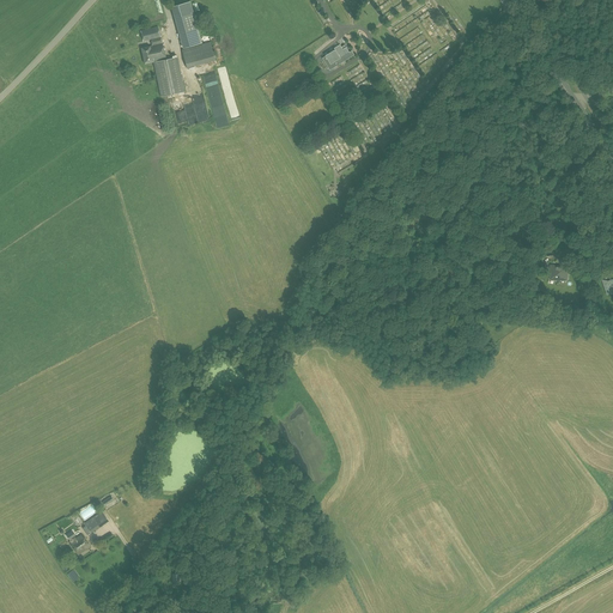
[(173,6),(184,48),(202,43),(190,1),(173,6)]
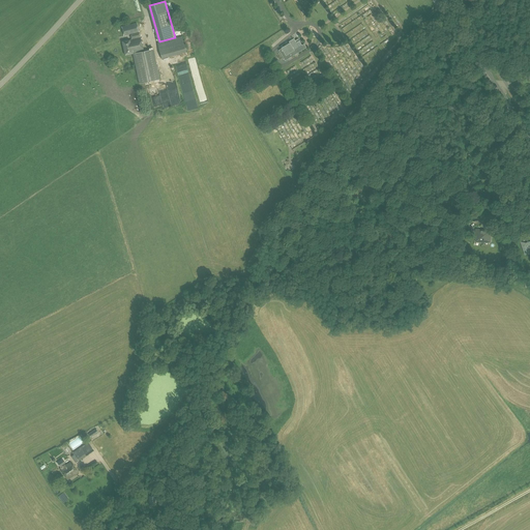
[(138,79),(140,84),(160,80),(158,74),(153,50),(144,52),(137,23),(121,27),(124,36),(130,34),(131,39),(121,41),(125,55),(131,54),(138,79)]
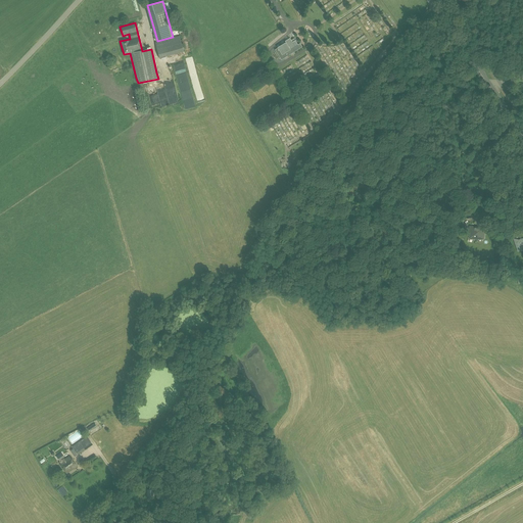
[(155,43),(159,58),(184,51),(180,36),(155,43)]
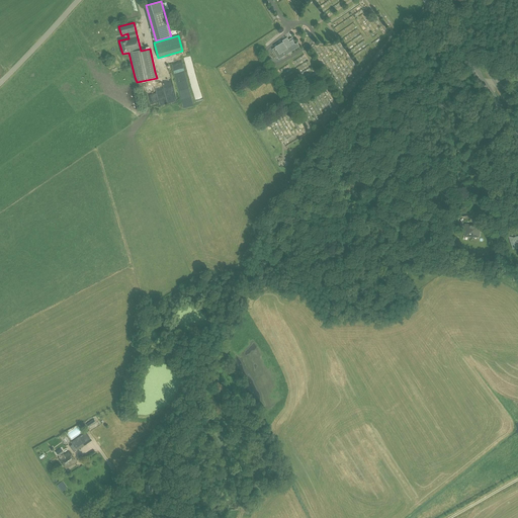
[(272,50),(278,60),(299,47),(297,42),(295,45),(292,39),(289,41),(287,37),(282,40),(283,41),(274,47),(275,48),(272,50)]
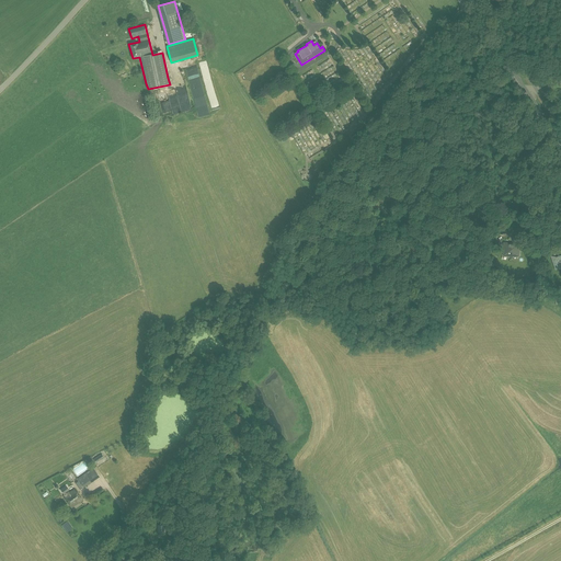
[(174,113),(193,109),(189,88),(179,90),(182,104),(173,106),(174,113)]
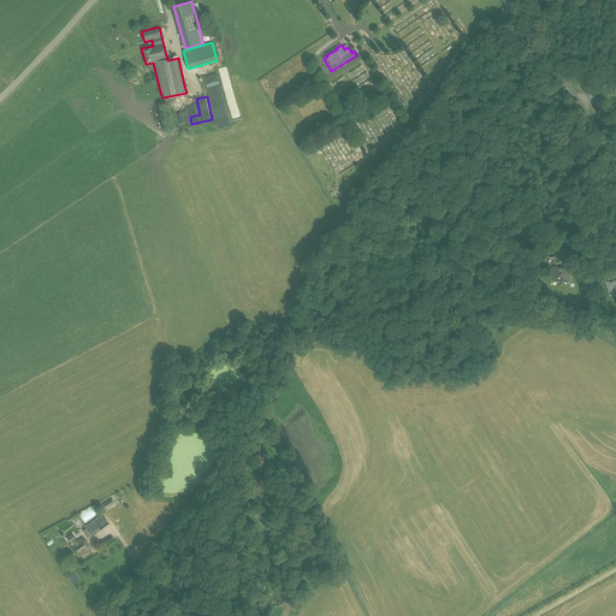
[(564,165),(569,171),(575,166),(572,160),(564,165)]
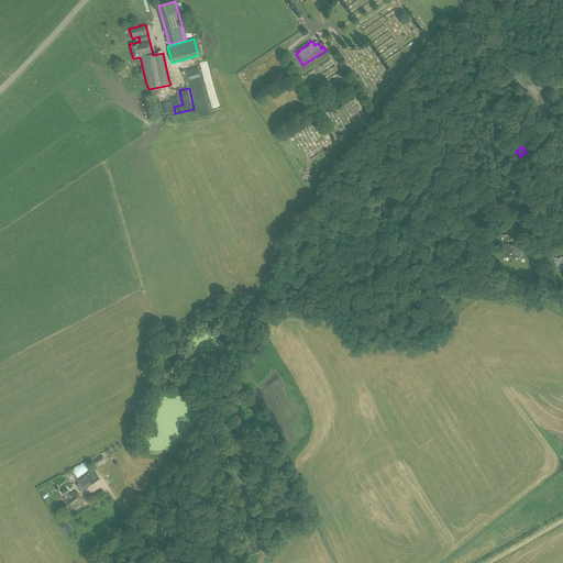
[(552,256),(558,272),(562,269),(562,271),(562,269),(562,256),(561,257),(560,257),(560,258),(552,256)]
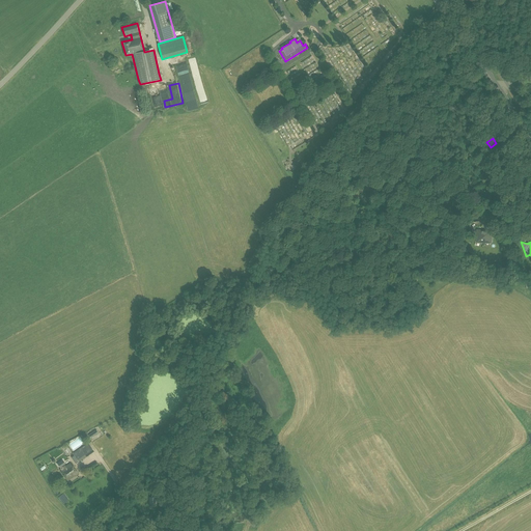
[(88,435),(90,439),(99,432),(96,429),(88,435)]
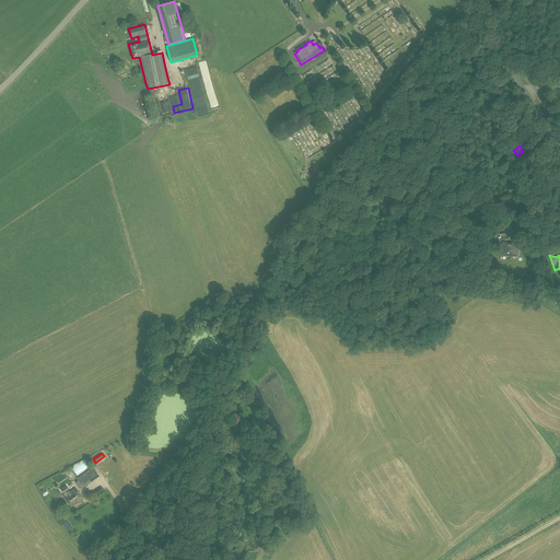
[(98,464),(104,470),(112,463),(106,456),(98,464)]
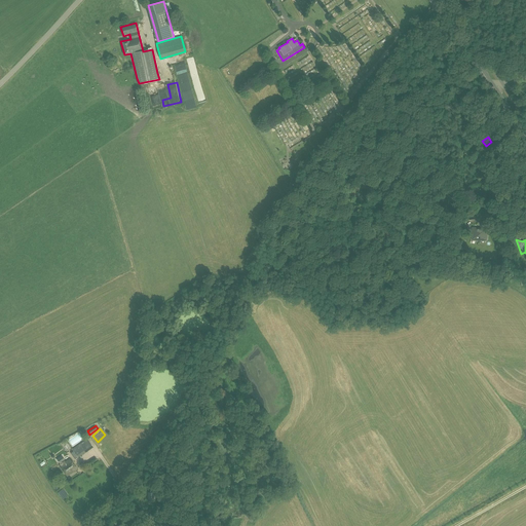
[(72,449),(73,451),(71,453),(75,459),(78,457),(78,458),(94,447),(87,439),(72,449)]
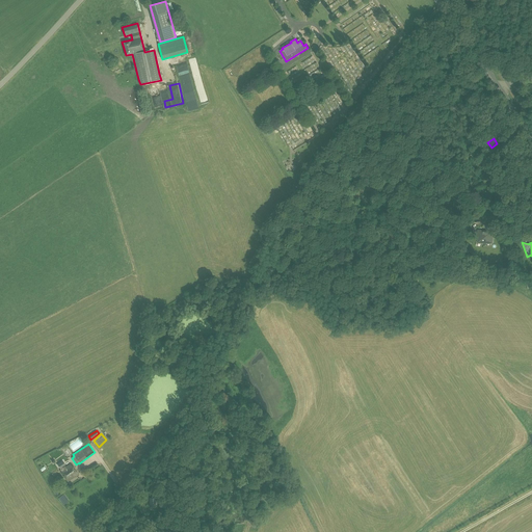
[(60,470),(68,481),(78,474),(71,463),(65,467),(65,466),(60,470)]
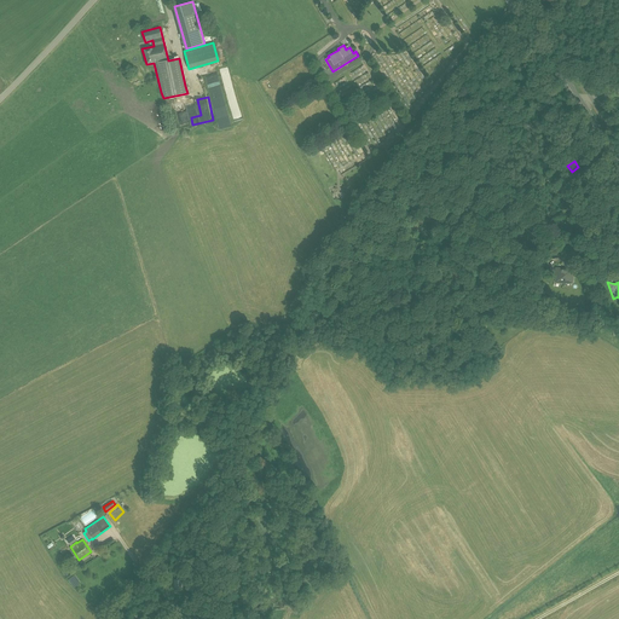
[(68,580),(74,588),(80,583),(75,574),(68,580)]
